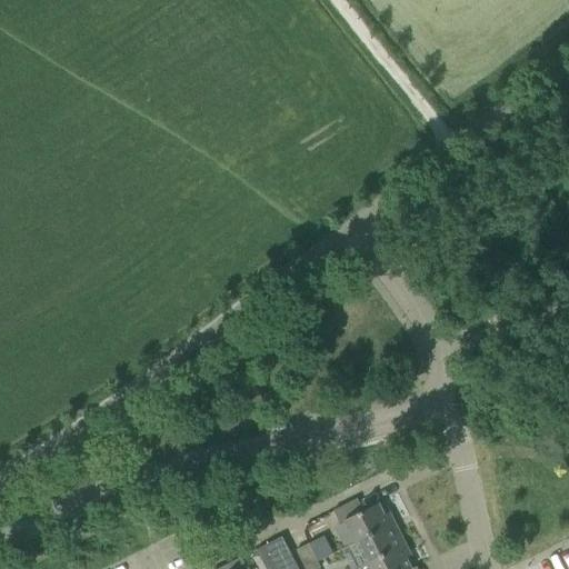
[(362,511),(357,499),(332,511),(338,525),(345,521),(356,545),(395,525),(388,512),(383,515),(377,503),(362,511)]
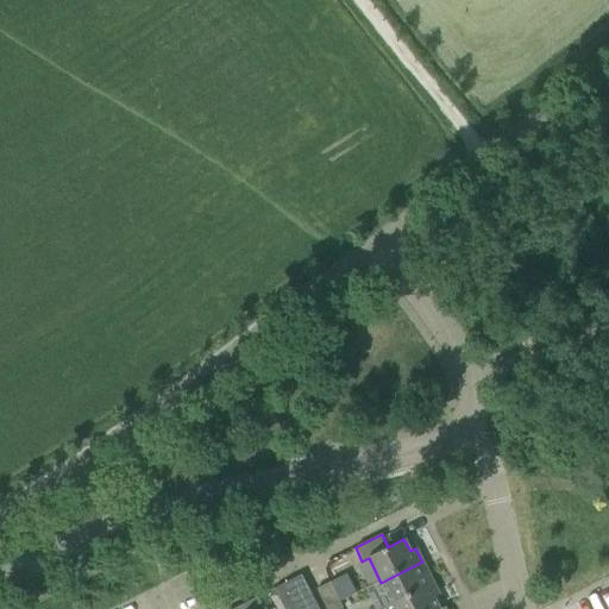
[(433,583),(422,562),(381,583),(391,604),(433,583)]
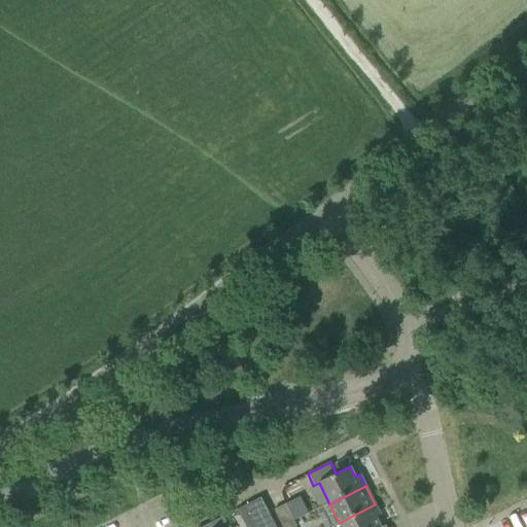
[(275,526),(260,497),(246,504),(256,526),(275,526)]
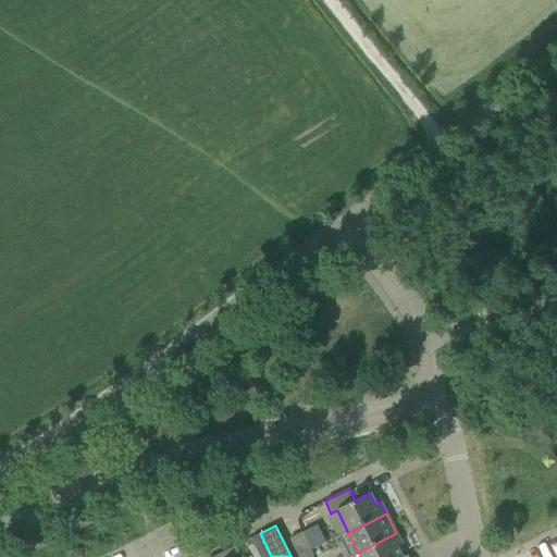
[(311,556),(312,556),(301,534),(300,533),(289,539),(298,556),(311,556)]
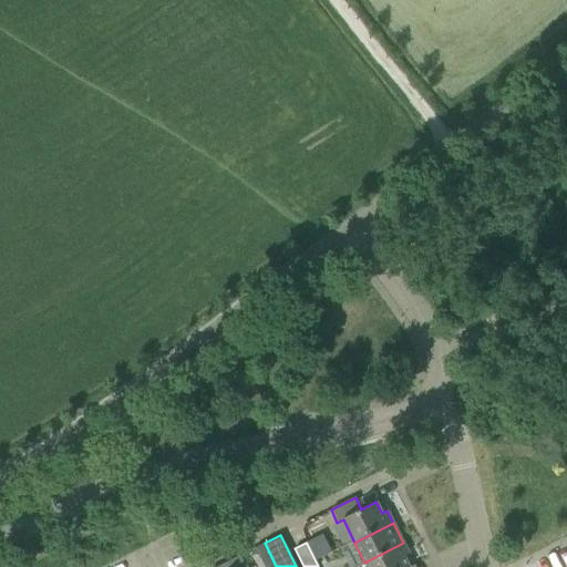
[(409,566),(403,556),(409,554),(403,543),(364,563),(354,566),(409,566)]
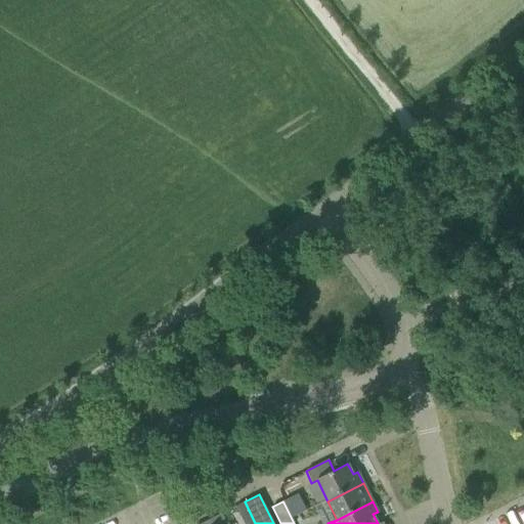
[(225,523),(221,514),(201,523),(225,523)]
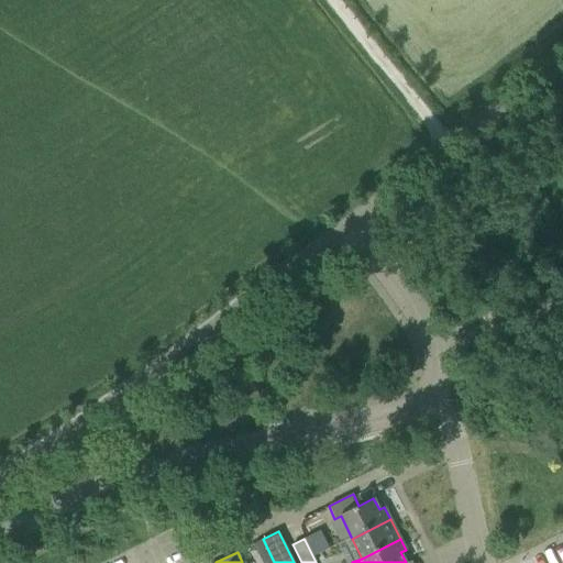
All buildings are outlined.
